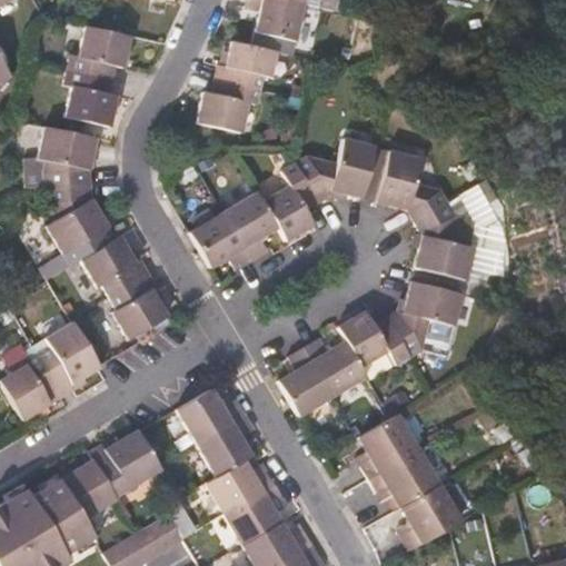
[(0,0),(0,9),(15,0),(0,0)]
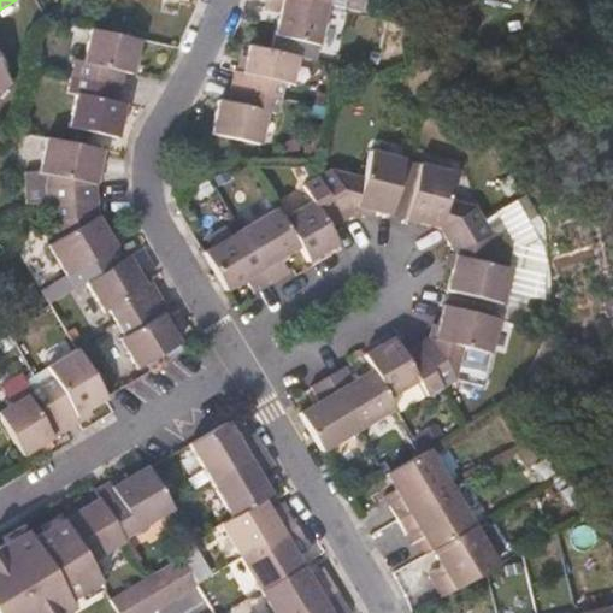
[(324,46),(334,4),(317,0),(271,0),(270,10),(284,13),(280,36),(324,46)]
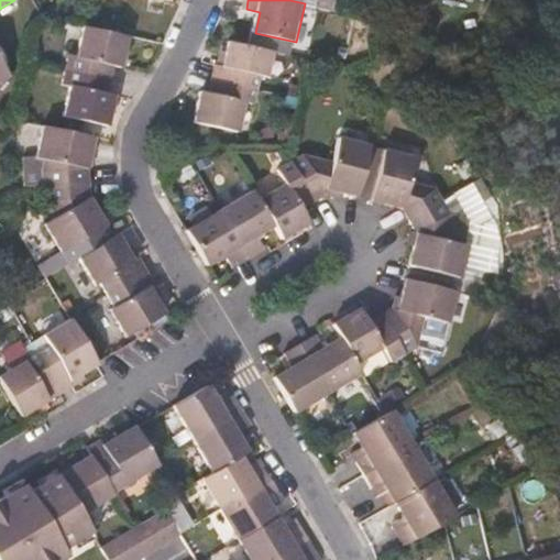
[(72,70),(113,80),(116,66),(125,68),(132,37),(117,34),(87,28),(81,54),(76,53),(72,70)]
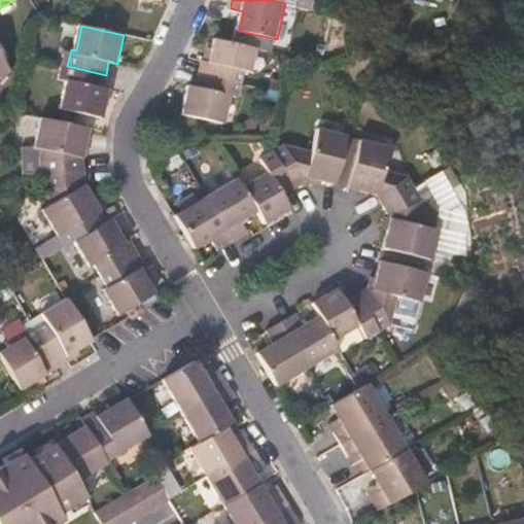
[(201,74),(243,82),(245,70),(254,72),(259,47),(236,43),(217,39),(212,62),(204,60),(201,74)]
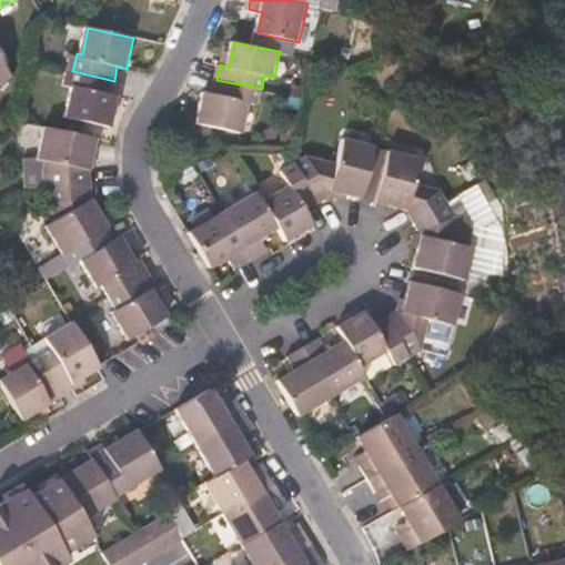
[(0,87),(13,80),(0,58),(0,87)]
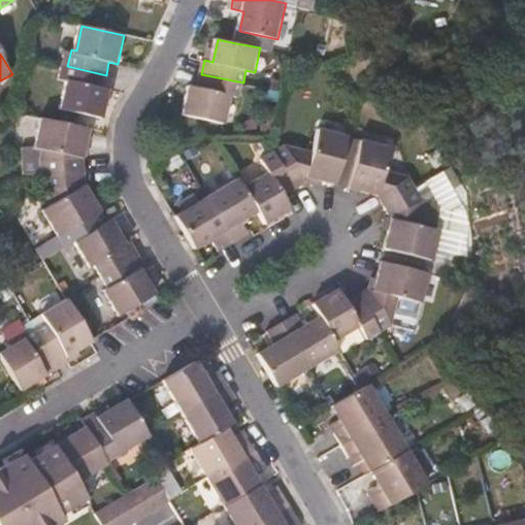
[(106,75),(67,66),(63,84),(71,86),(66,108),(105,118),(110,91),(103,89),(106,75)]
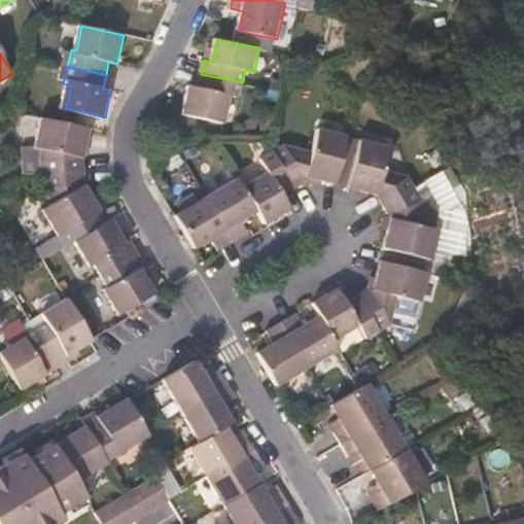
[(240,97),(243,82),(201,74),(198,88),(191,86),(185,115),(225,124),(232,96),(240,97)]
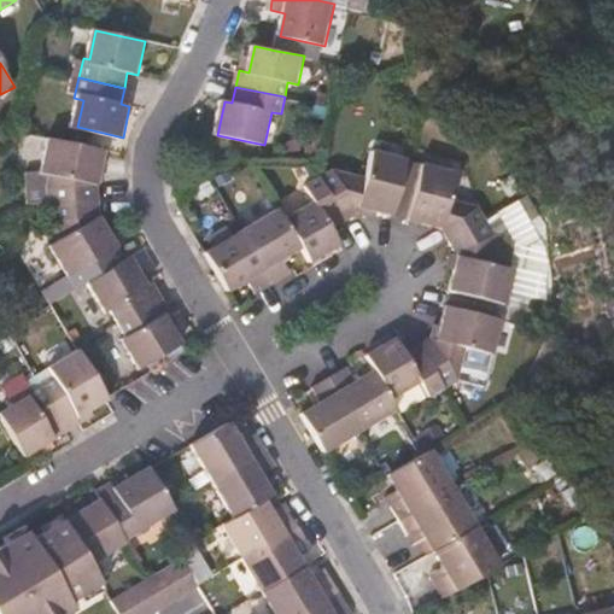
[(42,206),(100,200),(99,185),(106,151),(50,139),(42,175),(48,177),(40,193),(42,206)]
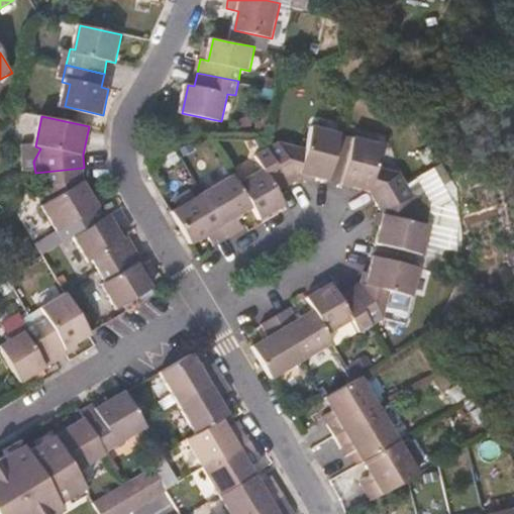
[(268,146),(290,184),(301,177),(316,181),(317,176),(330,179),(341,132),(311,125),(305,147),(278,140),(268,146)]
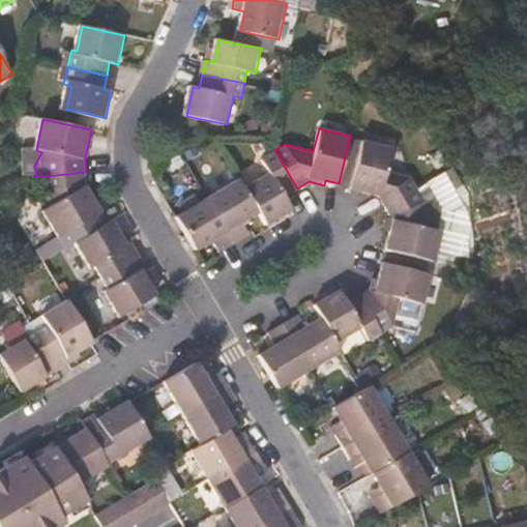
[(350,136),(339,183),(348,185),(360,139),(350,136)]
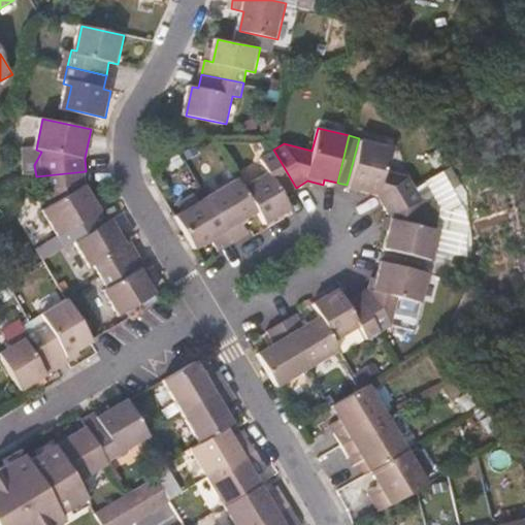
[(379,192),(387,205),(419,186),(411,172),(385,166),(388,145),(359,138),(347,185),(379,192)]
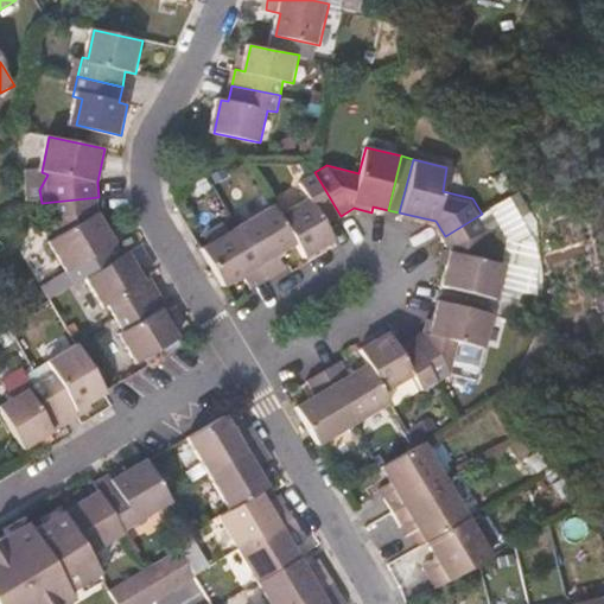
[(341,216),(315,172),(300,180),(307,194),(280,211),(298,241),(306,255),(335,237),(326,224),(341,216)]
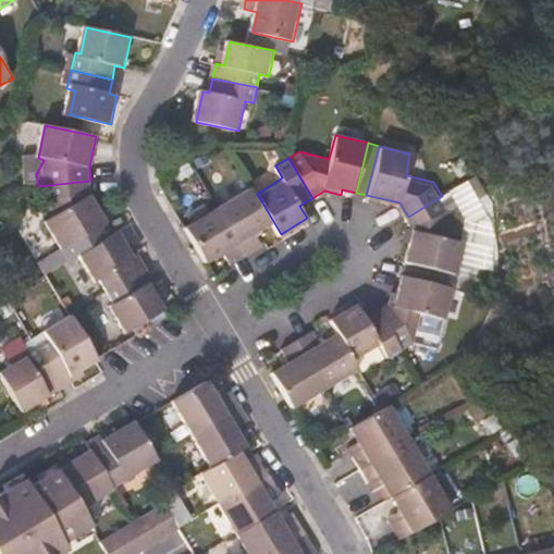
[(90,181),(38,186),(39,202),(51,217),(42,222),(59,250),(106,221),(94,200),(90,181)]
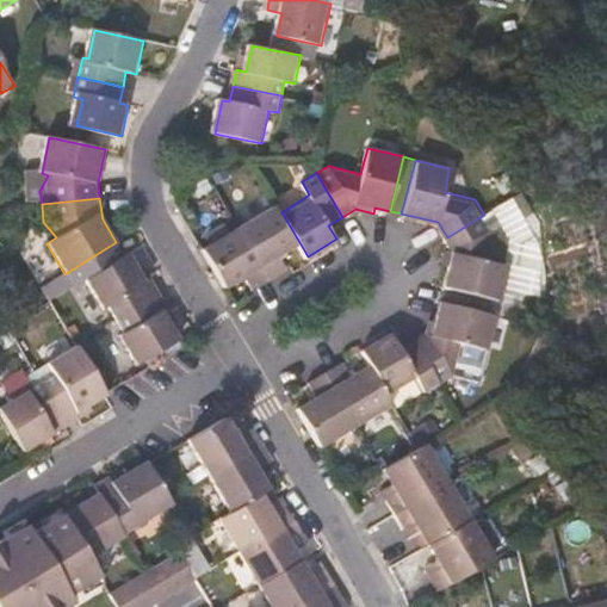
[(277,203),(240,225),(272,278),(287,268),(279,255),(299,242),(282,212),(277,203)]
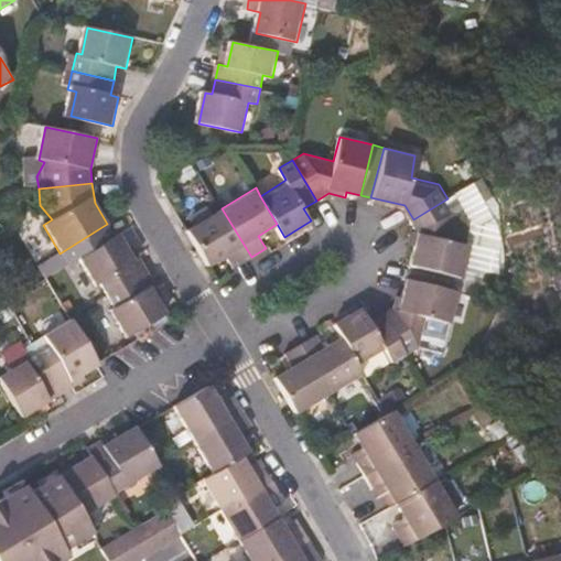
[(454,209),(448,198),(413,219),(421,232),(412,265),(464,276),(471,245),(448,238),(454,209)]
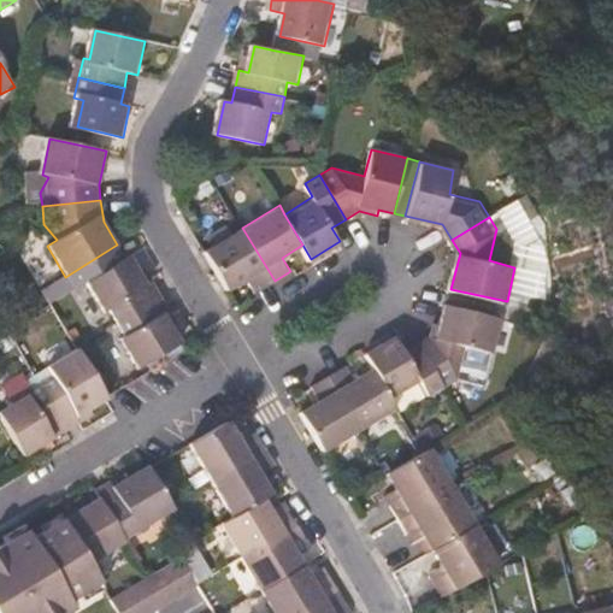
[(275,281),(242,228),(205,249),(229,289),(247,278),(255,292),(275,281)]
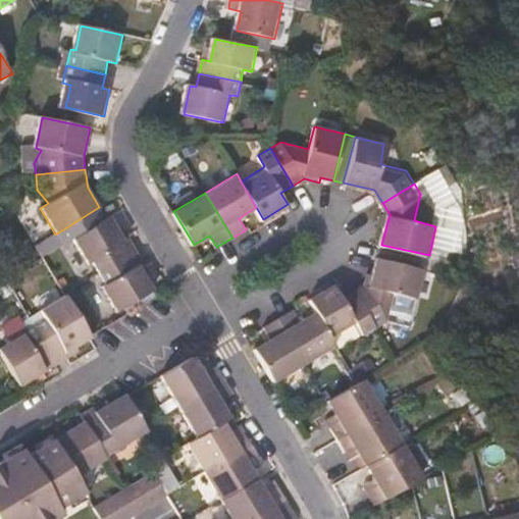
[(99,272),(136,251),(127,238),(122,241),(118,232),(109,217),(105,219),(72,239),(88,264),(93,261),(99,272)]
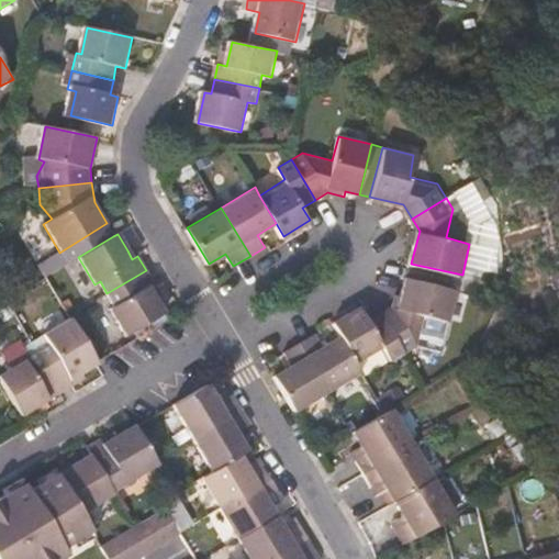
[(132,248),(127,250),(132,259),(137,256),(132,248)]
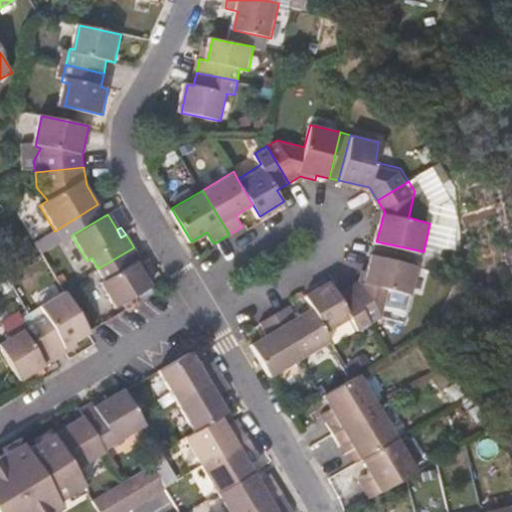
[(423,251),(376,241),(373,252),(420,264),(423,251)]
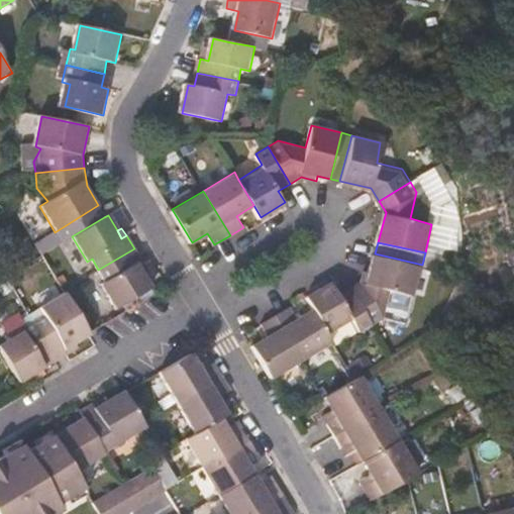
[(134,248),(98,270),(103,280),(100,283),(116,310),(153,288),(142,272),(137,264),(141,261),(134,248)]
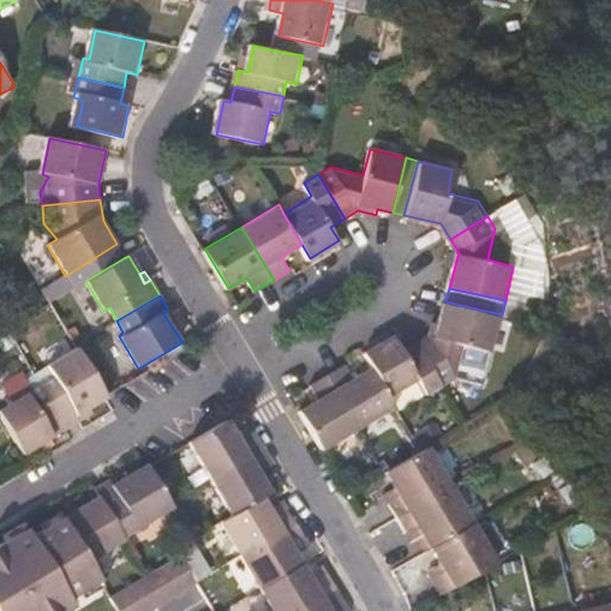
[(432,333),(417,341),(444,387),(461,376),(468,343),(493,351),(502,315),(445,301),(442,315),(437,315),(432,333)]
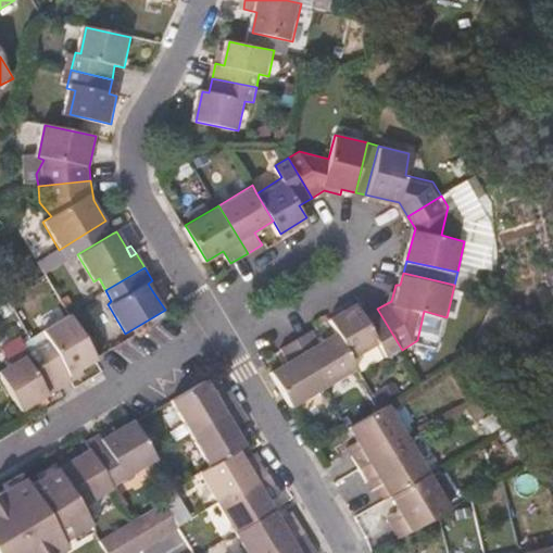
[(159,289),(152,280),(148,284),(153,292),(159,289)]
